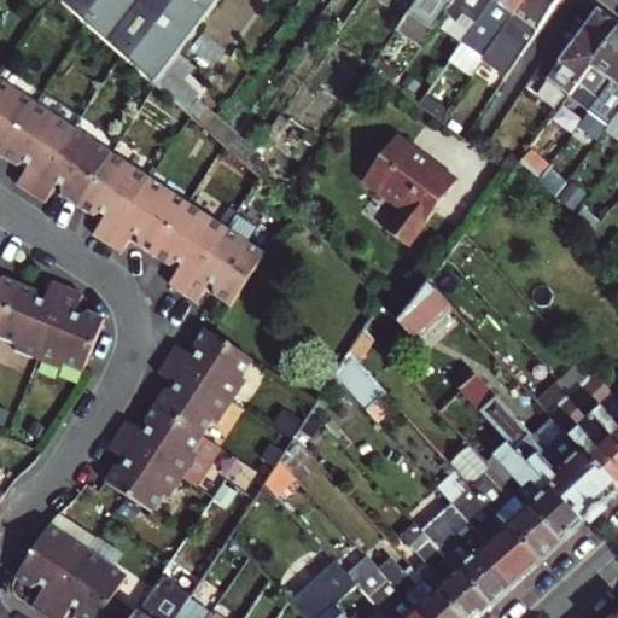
[(153,83),(221,0),(58,0),(86,23),(153,83)]
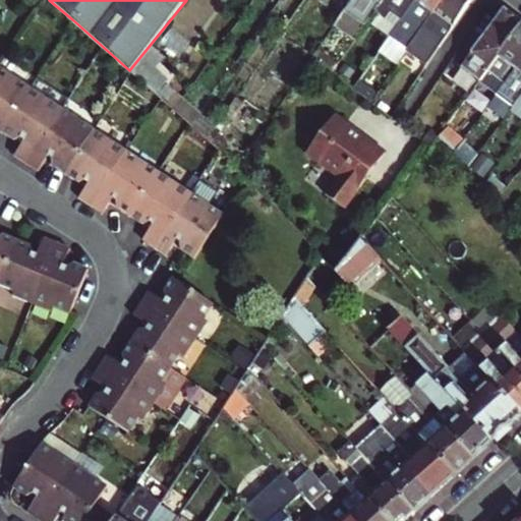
[(372,19),(385,0),(352,0),(344,13),(365,29),(372,19)]
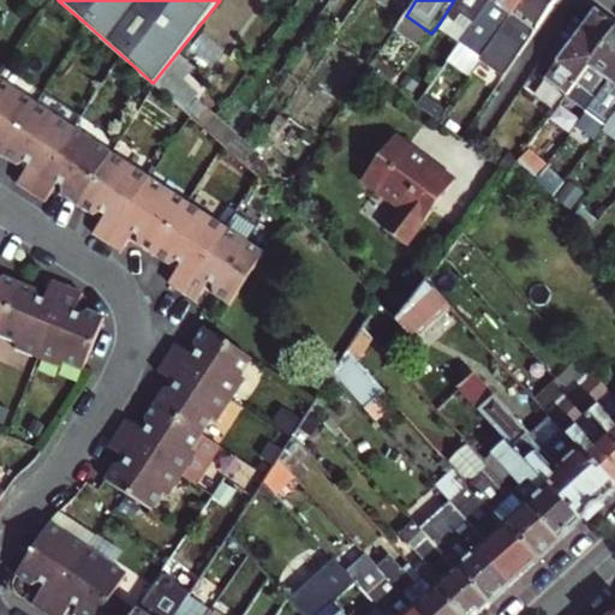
[(483,11),(490,0),(454,0),(440,23),(453,31),(472,4),(483,11)]
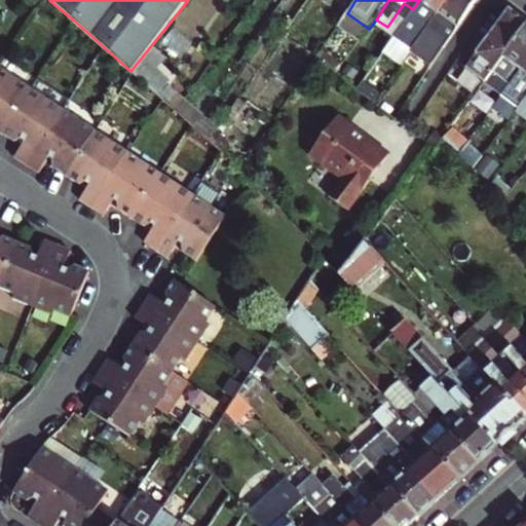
[(414,50),(448,0),(419,0),(413,9),(396,37),(414,50)]
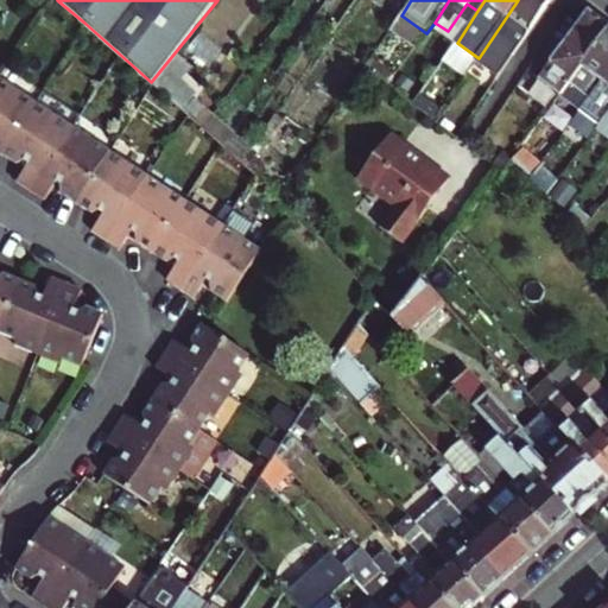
[(549,0),(518,0),(479,58),(477,59),(499,76),(549,0)]
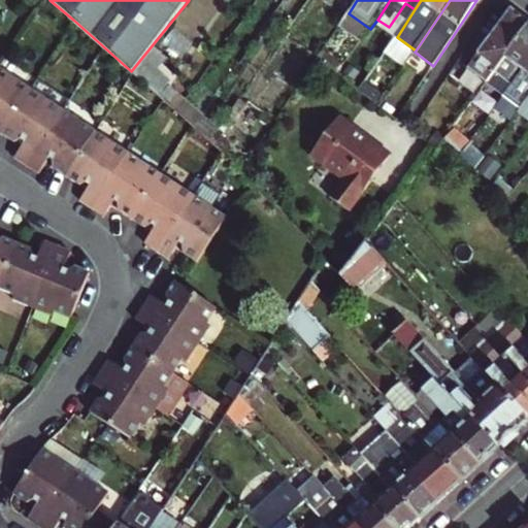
[(486,83),(527,26),(527,23),(510,10),(468,70),(486,83)]
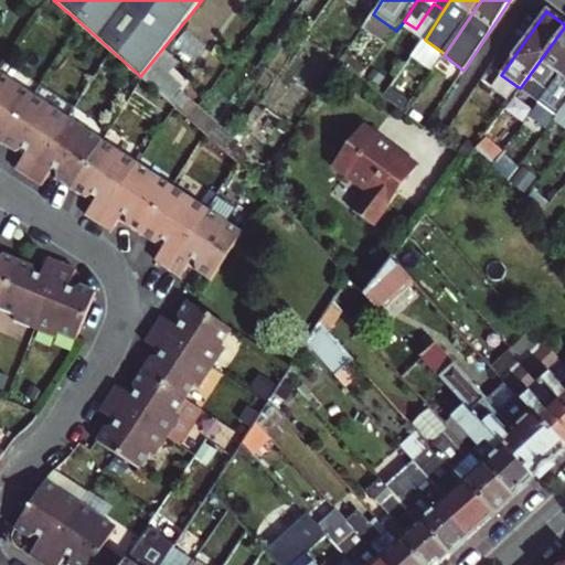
[(373,14),(366,23),(390,41),(396,31),(373,14)]
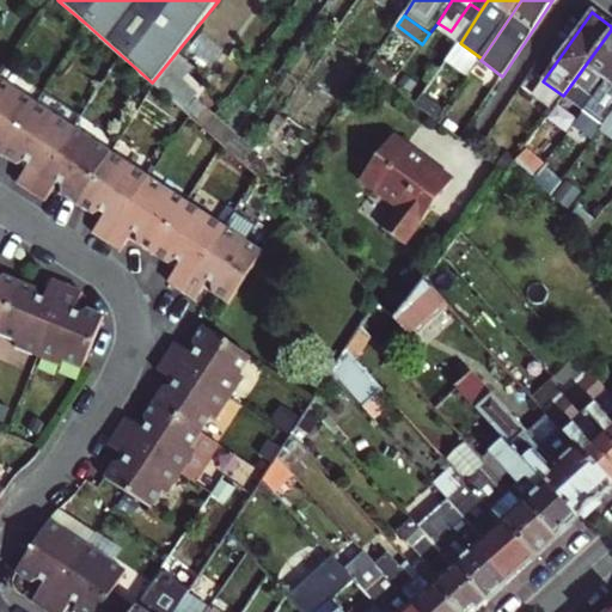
[(583,111),(611,74),(611,30),(563,96),(583,111)]
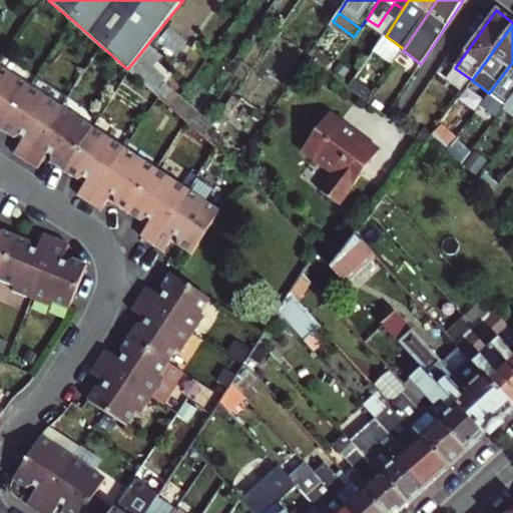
[(334,67),(313,50),(309,55),(331,72),(334,67)]
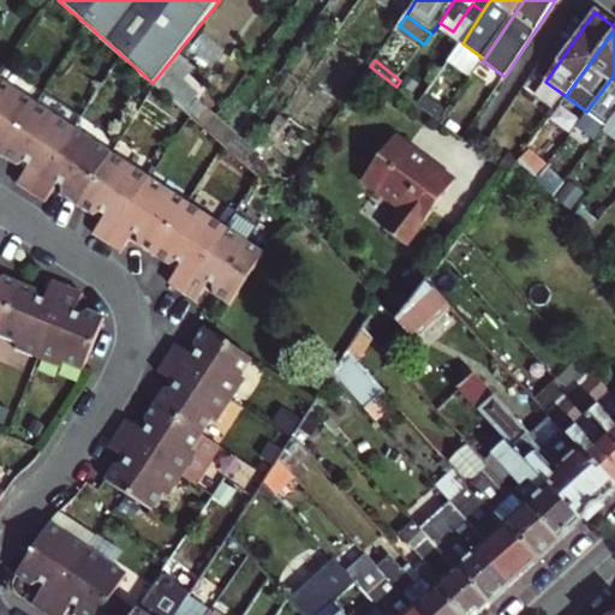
[(614,75),(586,112),(607,127),(614,115),(614,75)]
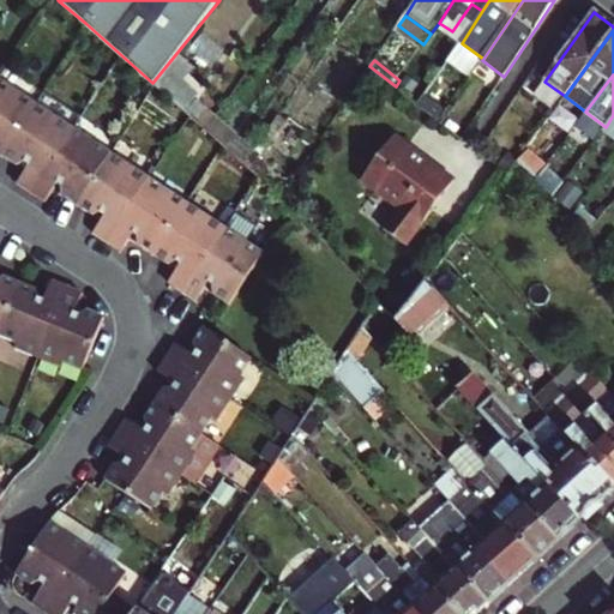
[(34,102),(0,80),(0,152),(0,154),(34,102)]
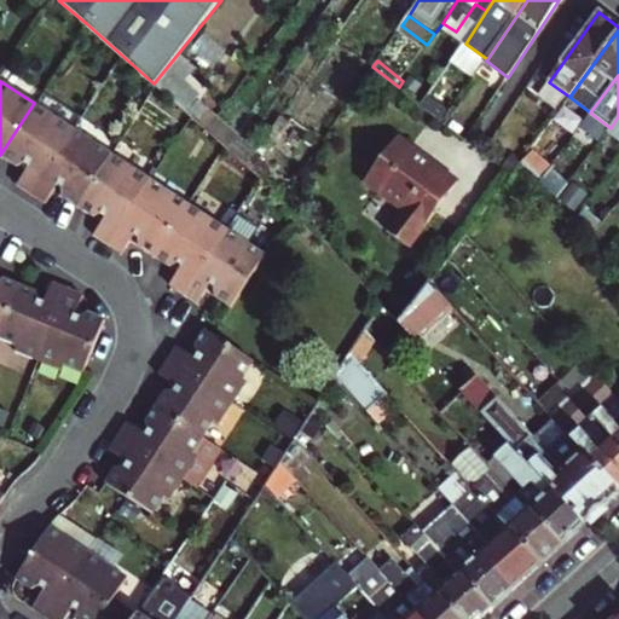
[(73,128),(34,103),(0,155),(13,163),(18,162),(27,167),(15,185),(29,196),(73,128)]
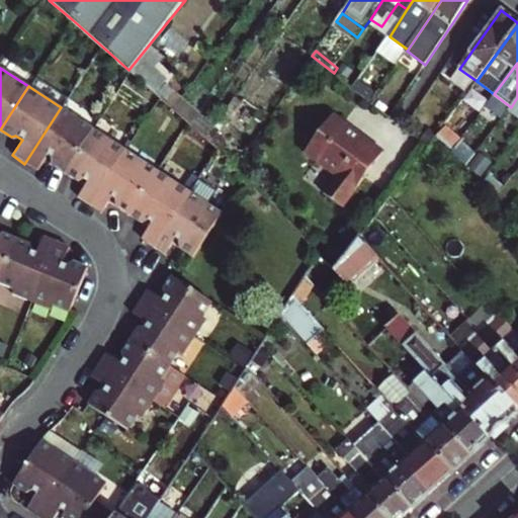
[(93,127),(61,107),(24,164),(36,171),(48,155),(52,158),(53,163),(65,171),(93,127)]
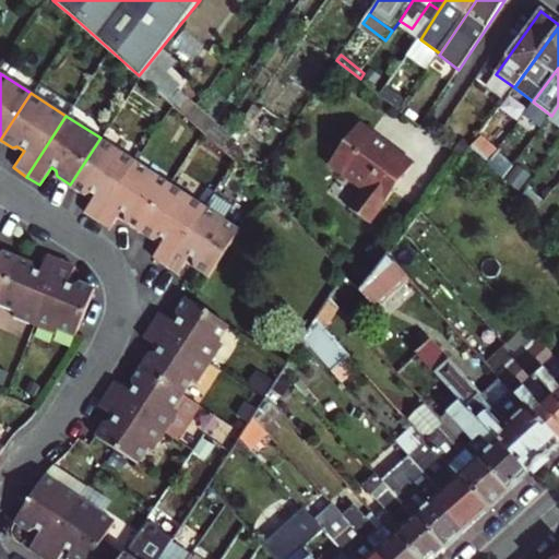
[(382,143),(382,140),(360,122),(331,162),(364,187),(348,206),(368,222),(413,163),(382,143)]
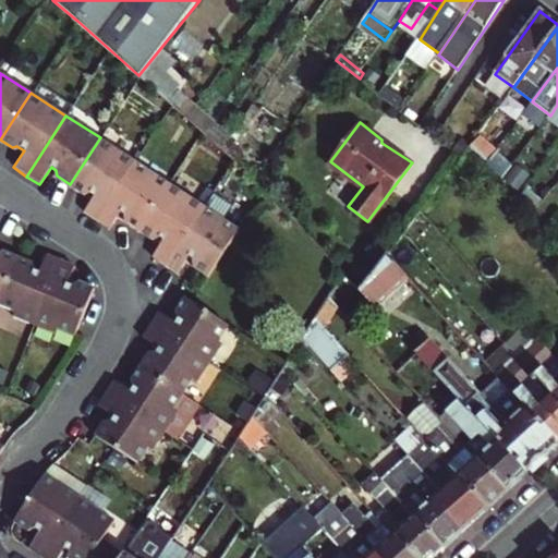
[(135,160),(100,137),(70,184),(83,193),(87,191),(94,195),(83,213),(96,221),(135,160)]
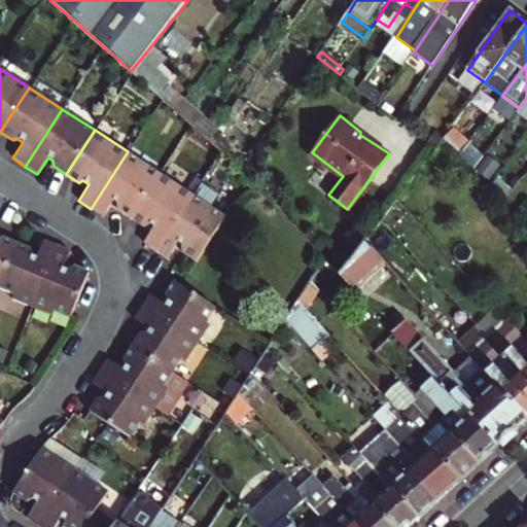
[(464,130),(450,149),(457,156),(472,137),(464,130)]
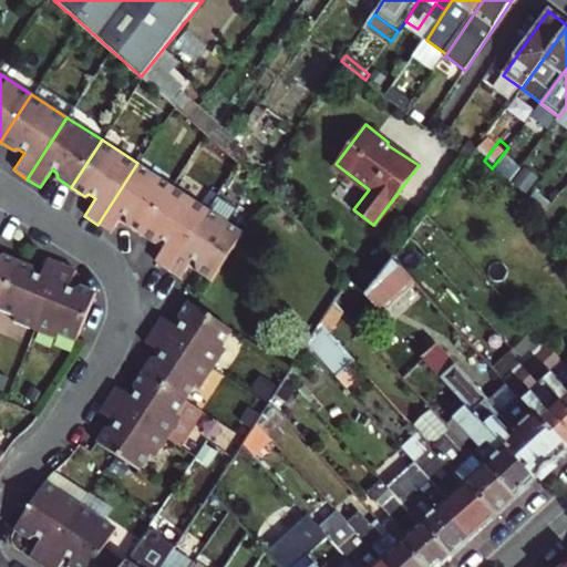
[(172,185),(137,163),(98,225),(110,233),(122,214),(129,218),(129,224),(141,233),(172,185)]
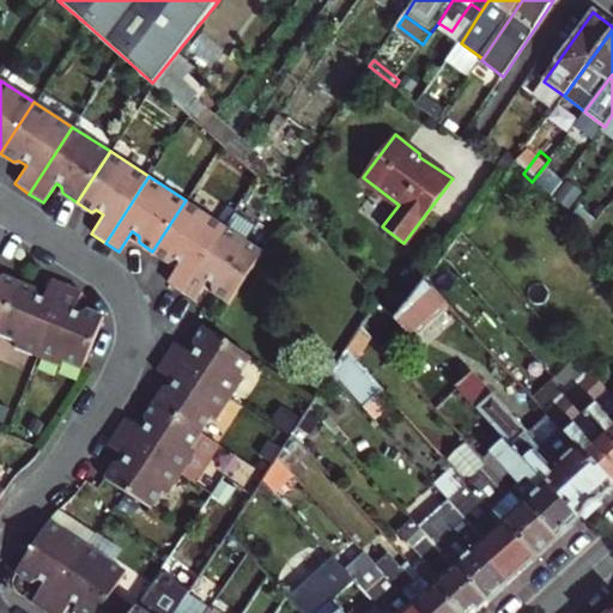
[(224,224),(186,200),(152,252),(167,260),(173,258),(180,262),(167,283),(180,291),(224,224)]
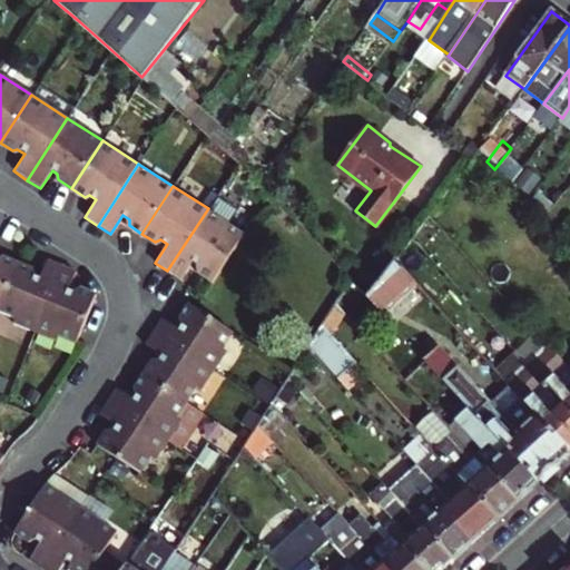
[(208,208),(167,271),(180,278),(193,261),(198,265),(198,269),(214,279),(245,232),(228,222),(237,208),(225,199),(226,197),(218,193),(208,208)]
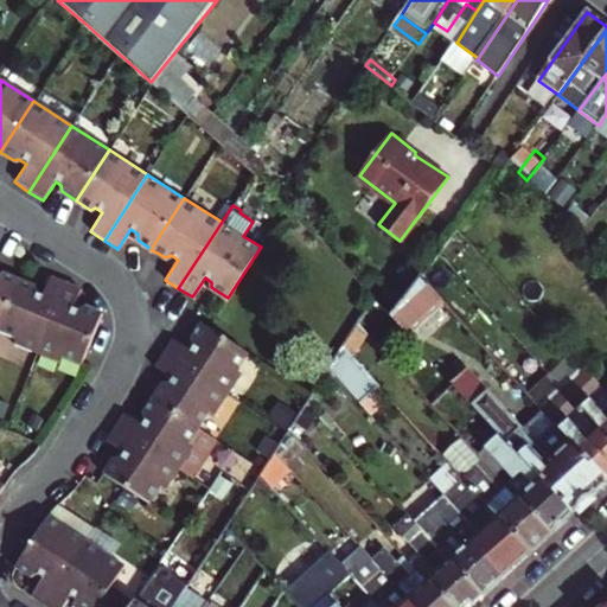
[(0,327),(21,276),(5,269),(0,270),(0,327)]
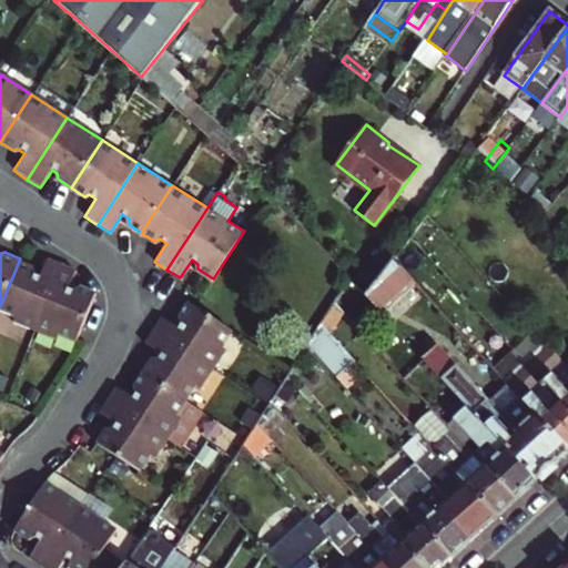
[(36,328),(63,261),(49,255),(42,273),(36,271),(34,264),(20,259),(0,306),(0,307),(17,315),(14,320),(36,328)]
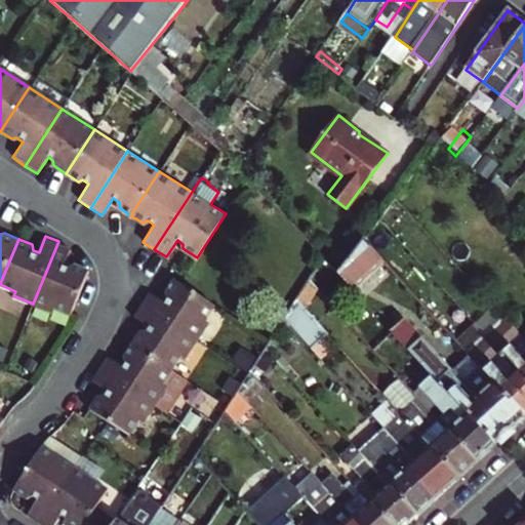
[(385,263),(364,240),(339,273),(355,289),(385,263)]
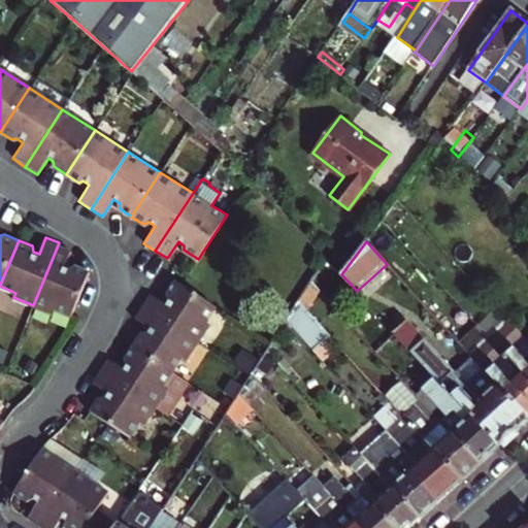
[(73,316),(92,270),(76,264),(72,267),(65,264),(72,249),(59,242),(33,305),(53,314),(55,308),(73,316)]
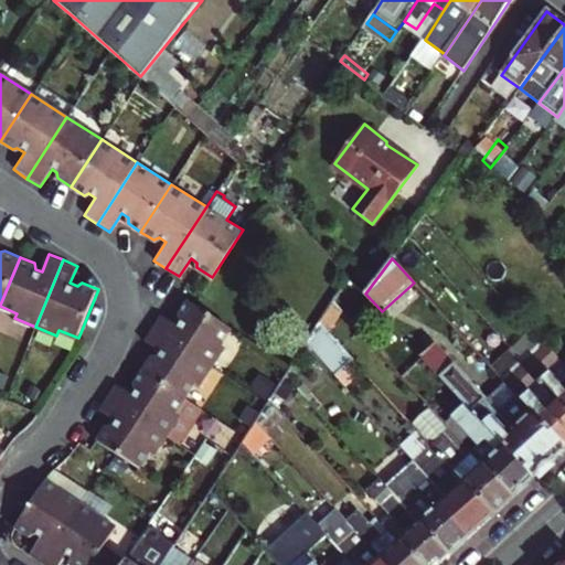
[(163,315),(156,327),(213,364),(226,345),(221,342),(232,326),(190,299),(180,312),(183,320),(180,324),(163,315)]
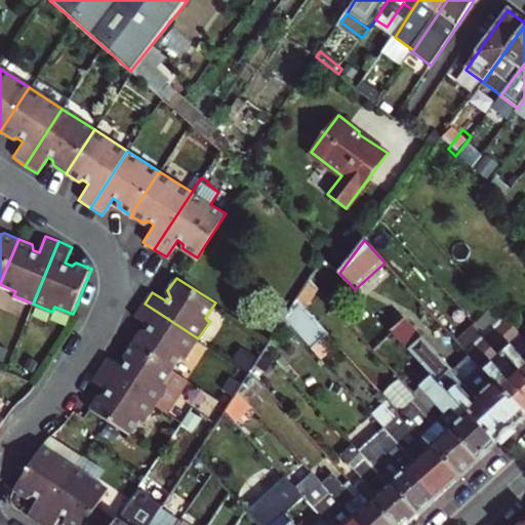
[(319,289),(311,280),(298,299),(307,308),(319,289)]
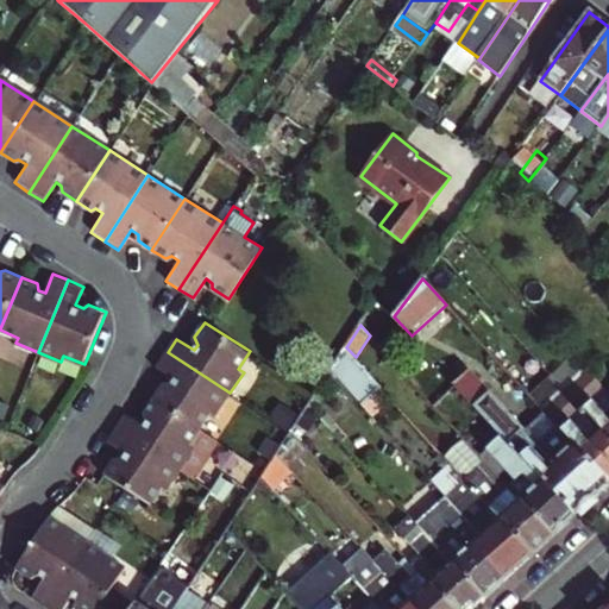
[(364,402),(382,385),(356,357),(346,347),(333,368),(364,402)]
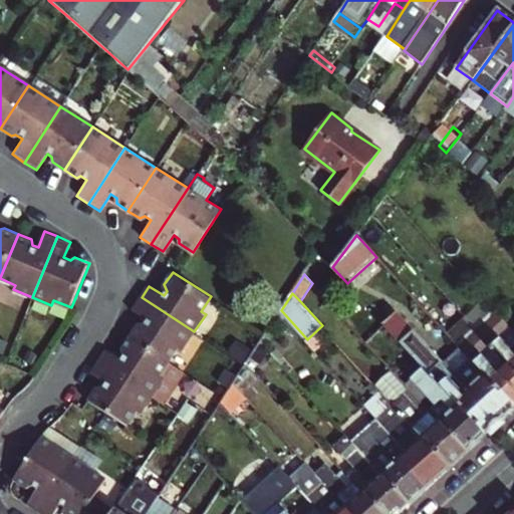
[(194,331),(142,297),(134,308),(149,318),(146,323),(140,324),(132,335),(169,360),(178,346),(183,349),(194,331)]
